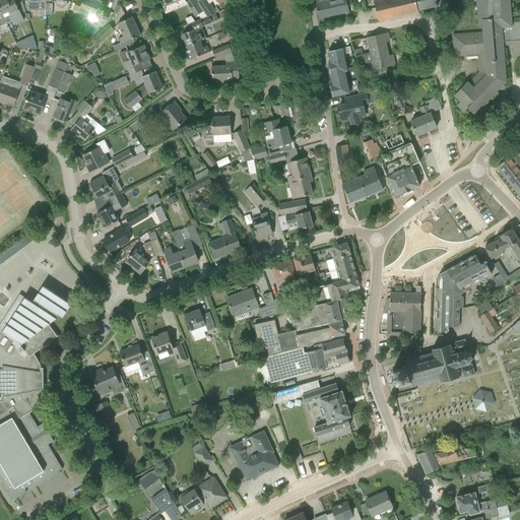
[(0,0),(0,9),(3,15),(6,23),(12,20),(11,16),(19,12),(18,9),(14,0),(8,3),(7,0),(0,0)]
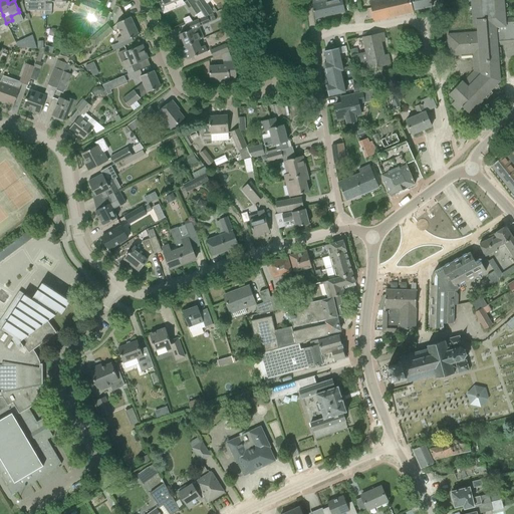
[(27,11),(45,11),(45,0),(24,0),(25,2),(25,6),(27,11)]
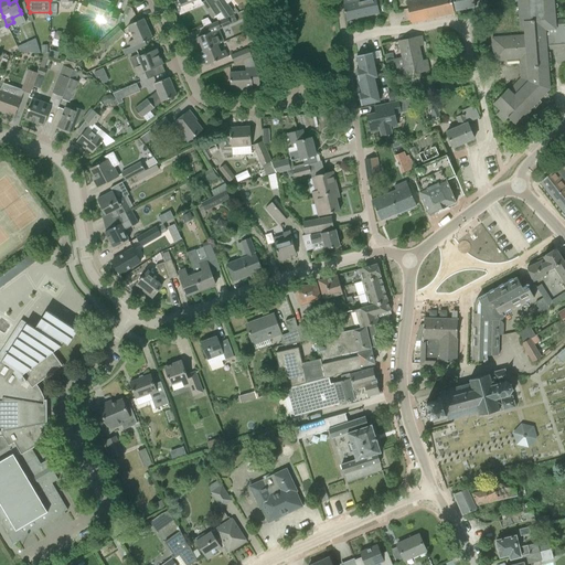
[(50,0),(50,12),(56,12),(57,2),(61,2),(61,7),(73,7),(73,0),(50,0)]
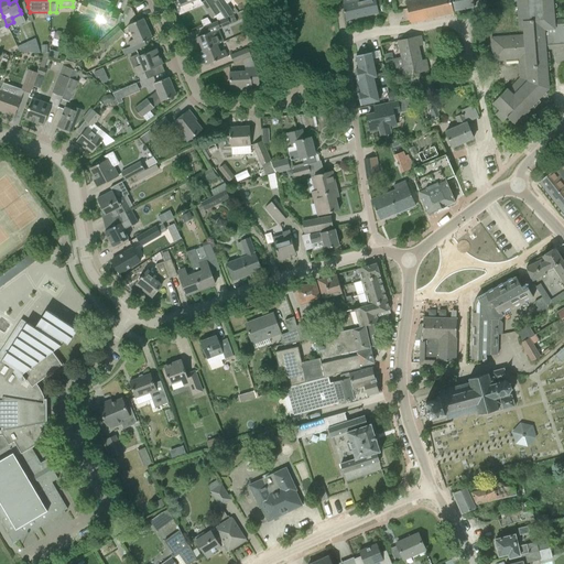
[(90,14),(97,18),(104,0),(89,0),(90,1),(87,0),(83,0),(79,9),(78,11),(89,15),(90,14)]
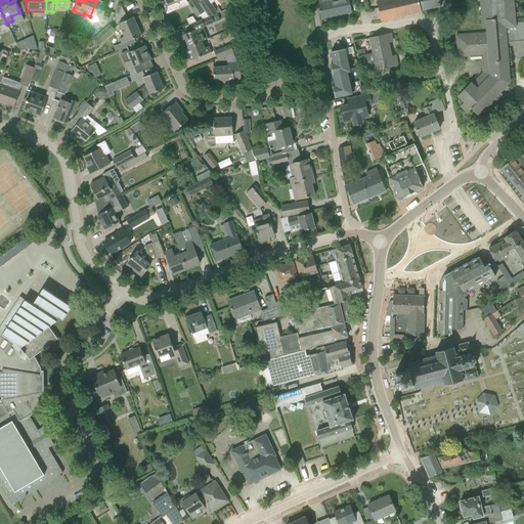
[(99,0),(96,0),(90,16),(97,18),(96,19),(106,25),(107,22),(112,12),(105,10),(108,3),(99,0)]
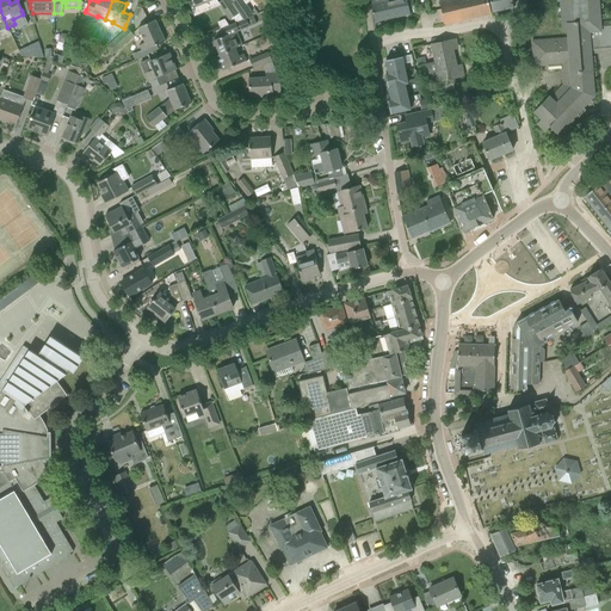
[(205,4),(213,0),(191,0),(192,1),(189,2),(195,17),(208,11),(205,4)]
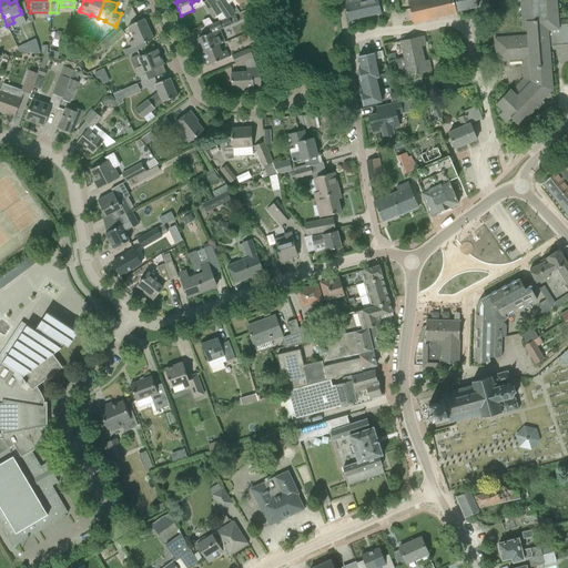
[(206,0),(203,3),(213,19),(222,13),(212,0),(206,0)]
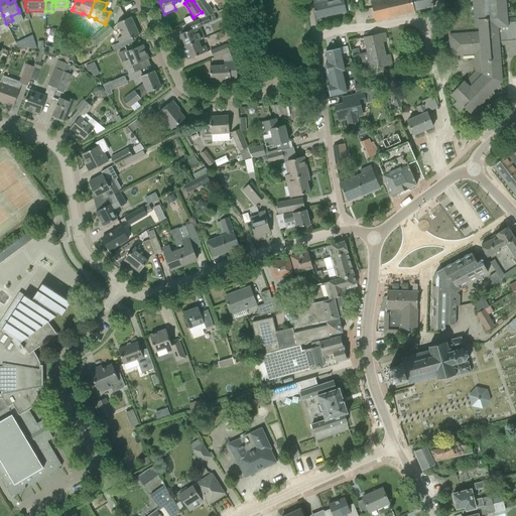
[(202,0),(197,3),(206,17),(213,12),(205,0),(202,0)]
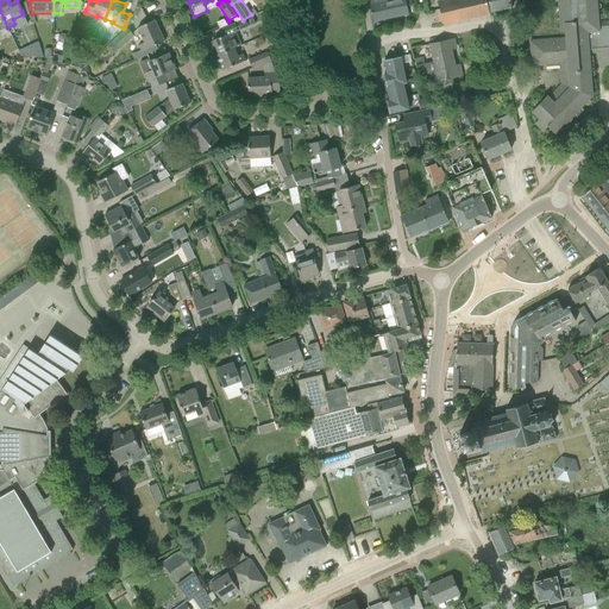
[(408,14),(405,0),(369,0),(374,22),(408,14)]
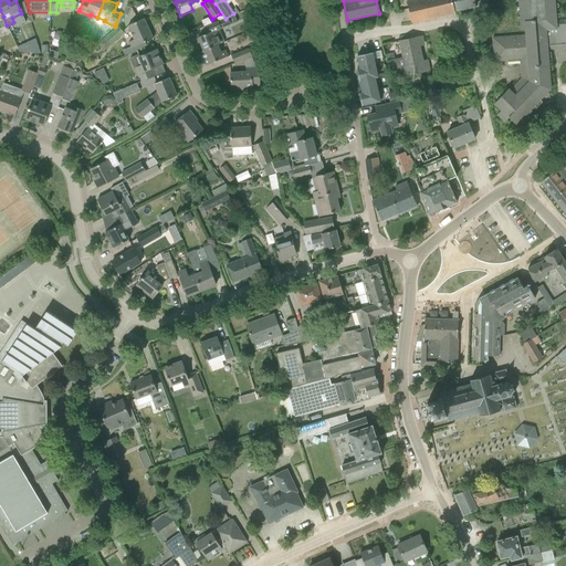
[(454,12),(452,2),(451,0),(418,0),(407,2),(409,12),(411,23),(454,12)]
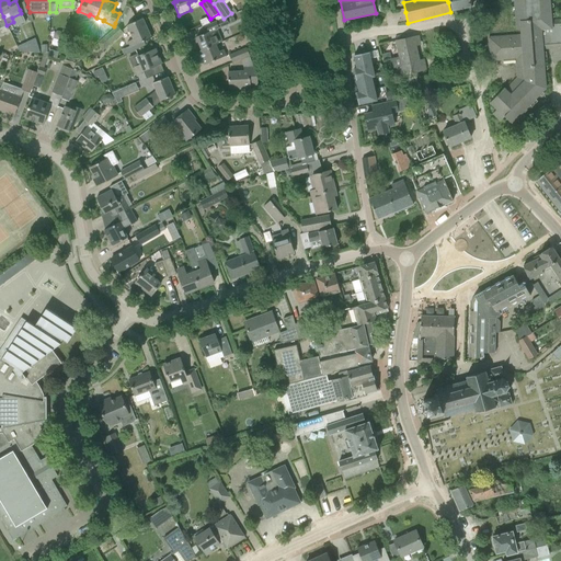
[(449,0),(450,0),(453,11),(471,7),(470,0),(449,0)]
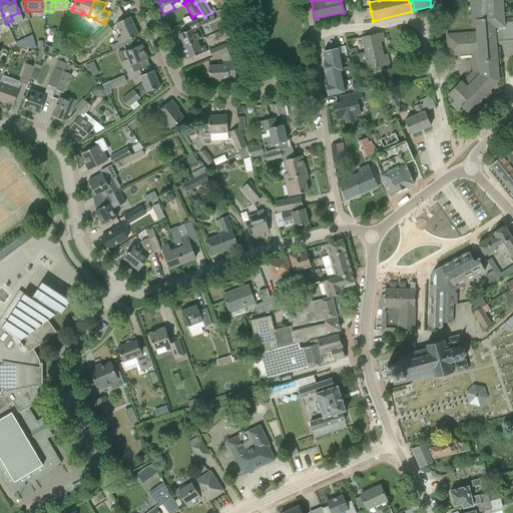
[(470,0),(472,27),(476,26),(477,32),(447,35),(448,56),(460,55),(460,59),(472,58),(473,71),(462,82),(461,81),(448,94),(454,100),(451,104),(458,110),(461,107),(468,114),(499,81),(496,42),(512,41),(512,18),(504,19),(502,0),(470,0)]
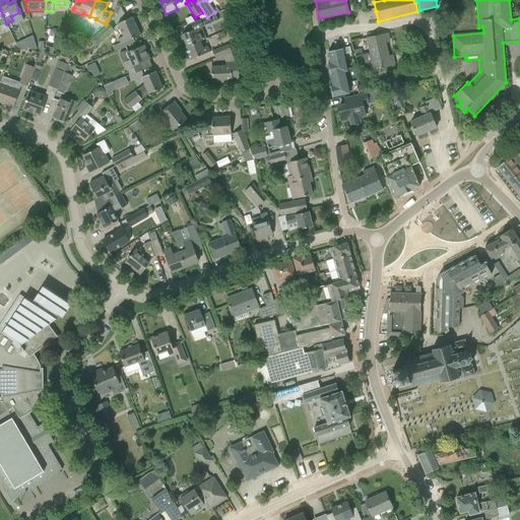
[(203,26),(212,22),(209,16),(189,25),(191,30),(198,28),(203,26)]
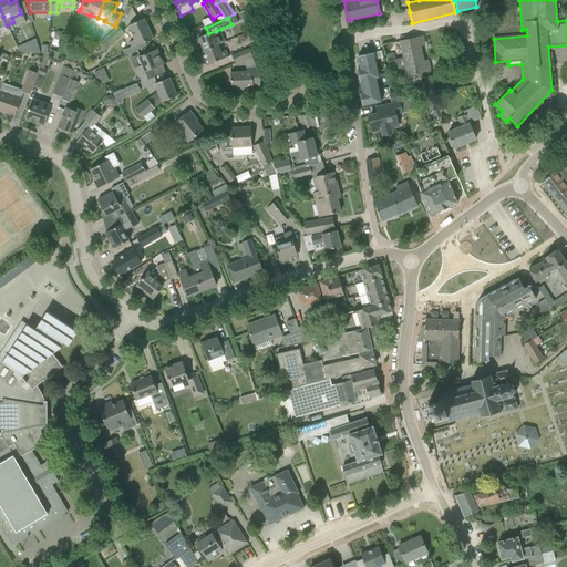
[(130,42),(132,49),(143,43),(153,39),(144,19),(134,23),(129,27),(134,40),(130,42)]
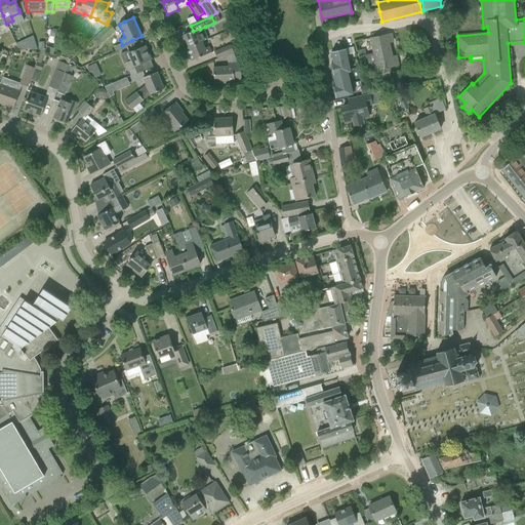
[(91,41),(96,47),(115,31),(110,25),(91,41)]
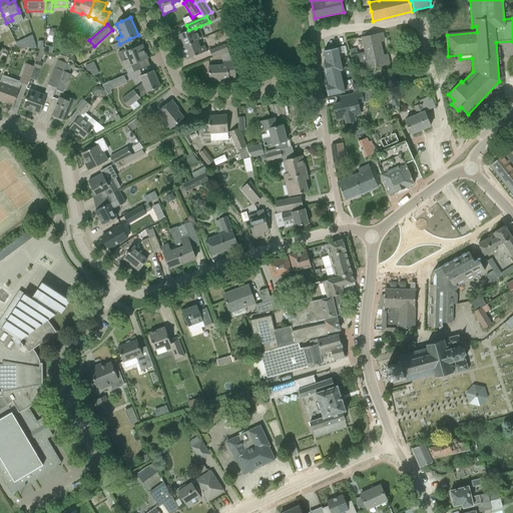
[(179,34),(184,46),(197,41),(200,40),(195,28),(188,30),(179,34)]
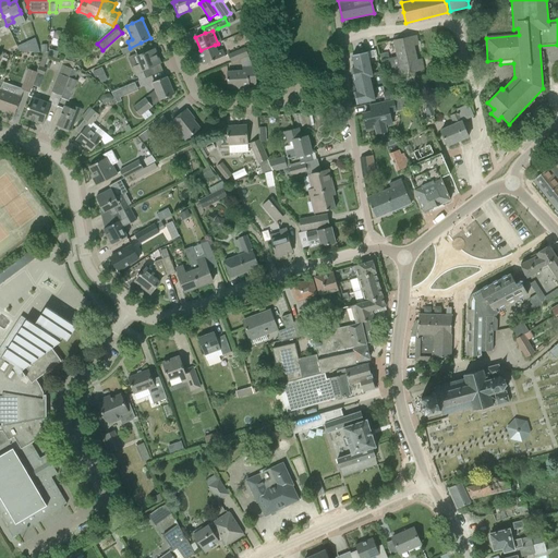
[(393,41),(397,57),(397,58),(415,53),(413,43),(417,41),(416,36),(393,41)]
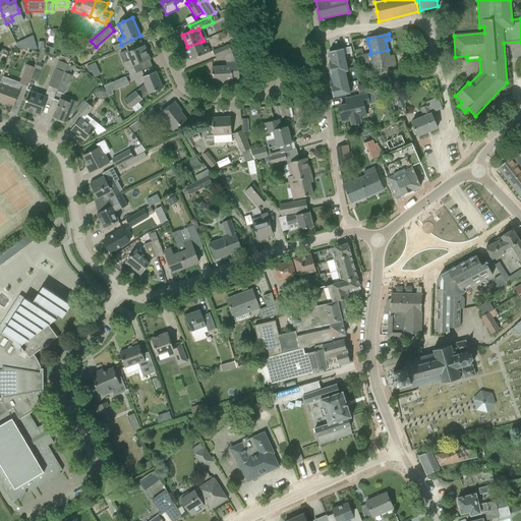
[(33,36),(26,39),(31,49),(37,49),(33,36)]
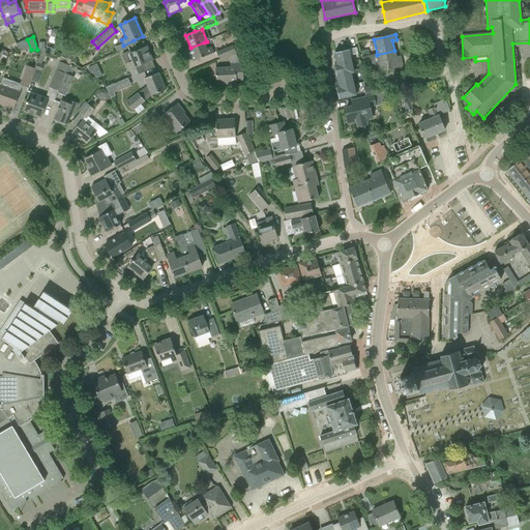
[(190,48),(187,49),(193,62),(213,53),(211,48),(207,49),(204,42),(190,48)]
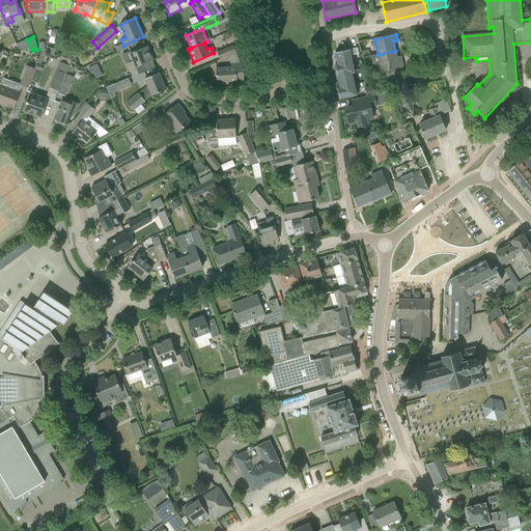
[(217,53),(220,59),(236,53),(233,46),(217,53)]
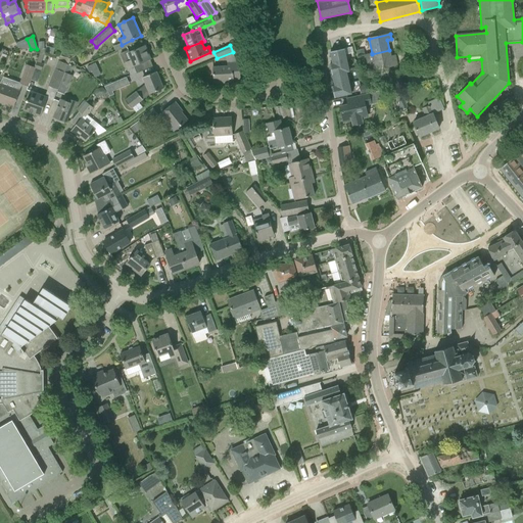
[(54,49),(46,46),(46,52),(52,54),(54,49)]
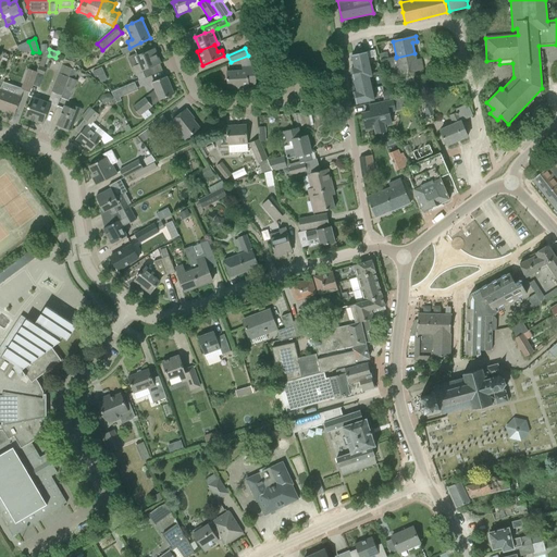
[(160,64),(153,49),(137,56),(136,54),(128,58),(132,67),(134,67),(139,81),(151,76),(149,69),(160,64)]
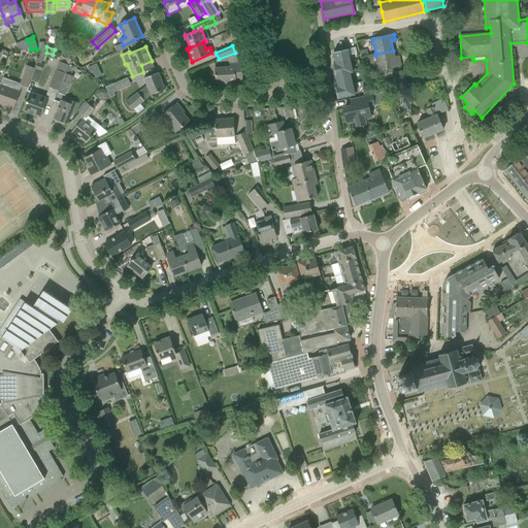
[(333,53),(335,64),(335,65),(350,62),(348,50),(333,53)]
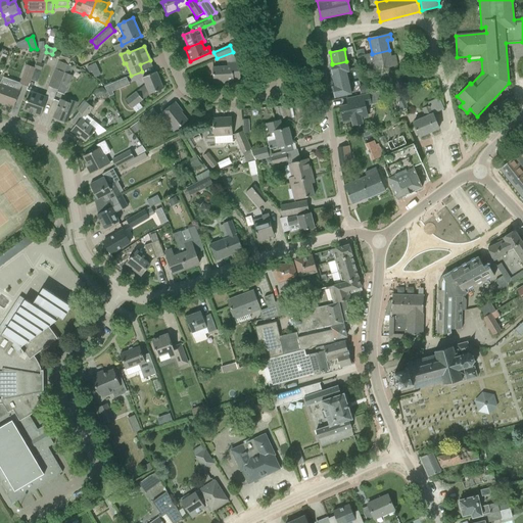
[(372,54),(372,53),(361,55),(362,63),(374,61),(376,70),(387,67),(397,65),(395,59),(391,60),(389,50),(372,54)]
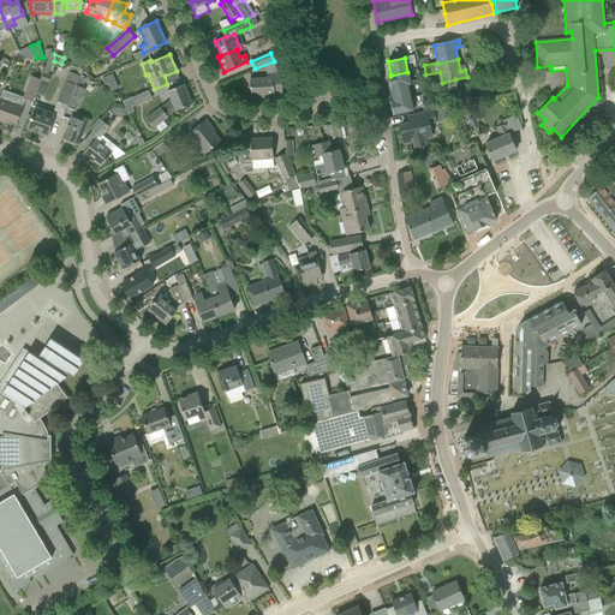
[(40,82),(48,84),(51,76),(48,75),(53,63),(47,61),(42,76),(41,79),(40,82)]
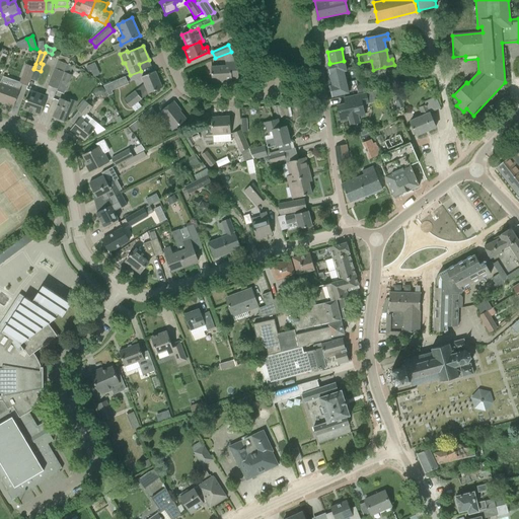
[(344,61),(329,64),(329,63),(327,64),(329,74),(344,71),(344,72),(347,71),(344,61)]
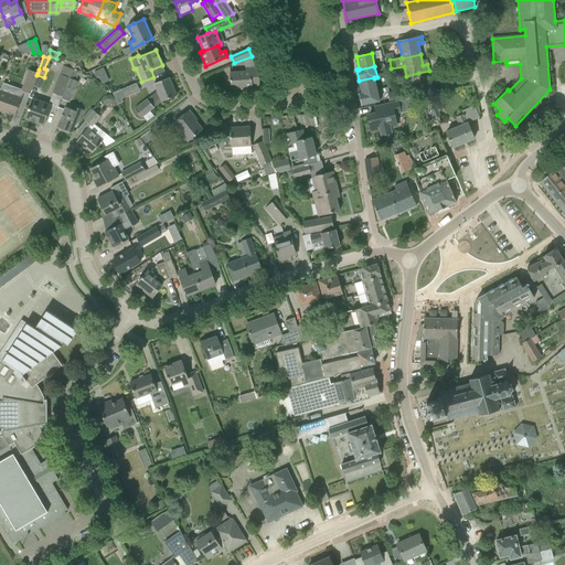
[(103,67),(94,72),(96,77),(106,73),(103,67)]
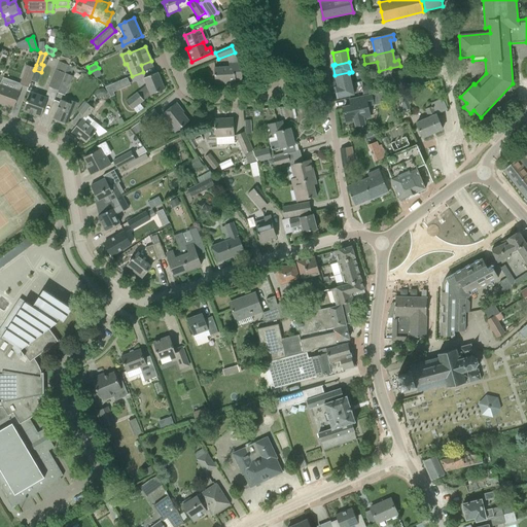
[(214,68),(215,84),(236,83),(236,80),(242,80),(242,70),(241,64),(229,64),(230,67),(224,67),(214,68)]
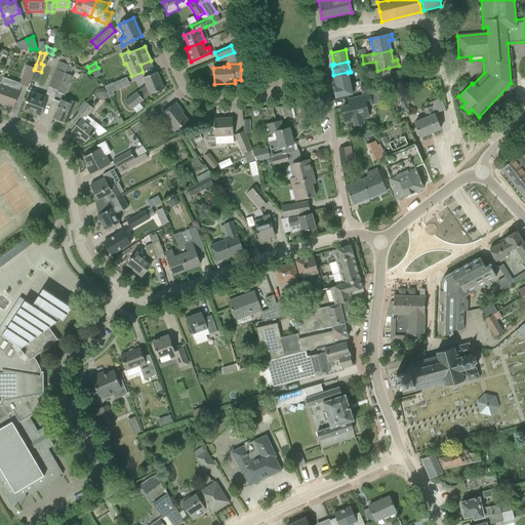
[(21,84),(28,87),(35,68),(27,66),(21,84)]
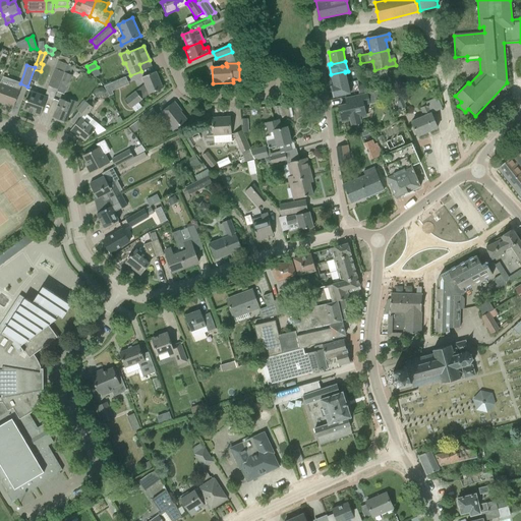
[(417,81),(414,68),(405,70),(408,83),(417,81)]
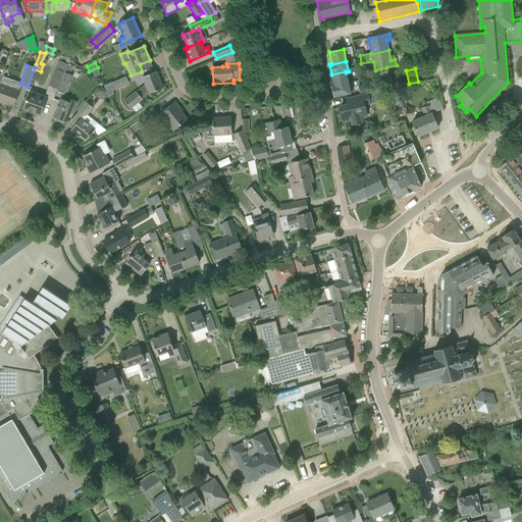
[(61,81),(64,72),(55,69),(48,86),(57,90),(61,81)]
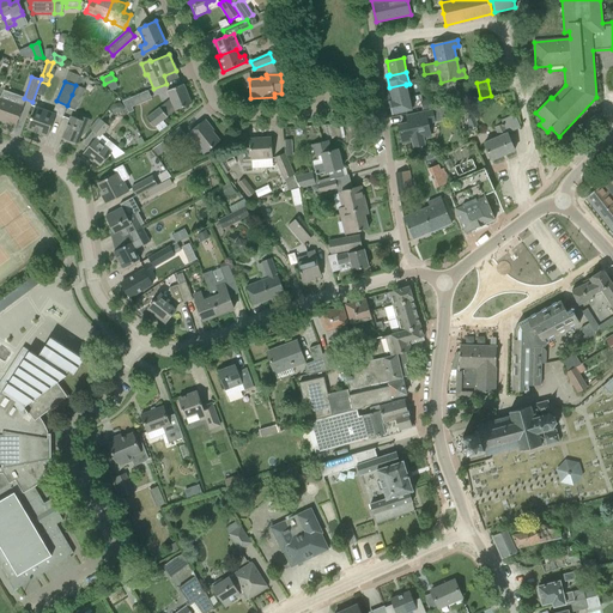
[(192,104),(183,84),(173,89),(167,91),(170,99),(146,119),(153,128),(175,111),(192,104)]
